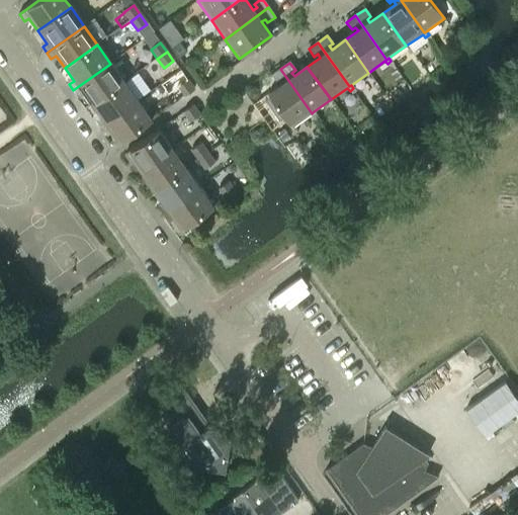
[(110,64),(73,90),(78,96),(82,93),(91,106),(124,82),(110,64)]
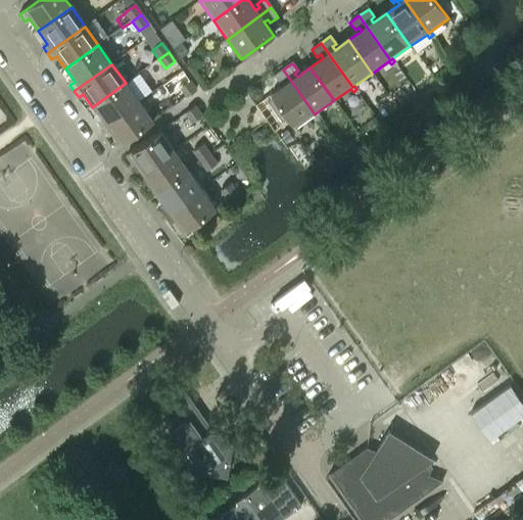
[(313,115),(315,119),(319,115),(317,112),(315,114),(283,69),(274,77),(279,84),(283,82),(285,85),(272,95),(274,98),(288,119),(295,129),(313,115)]
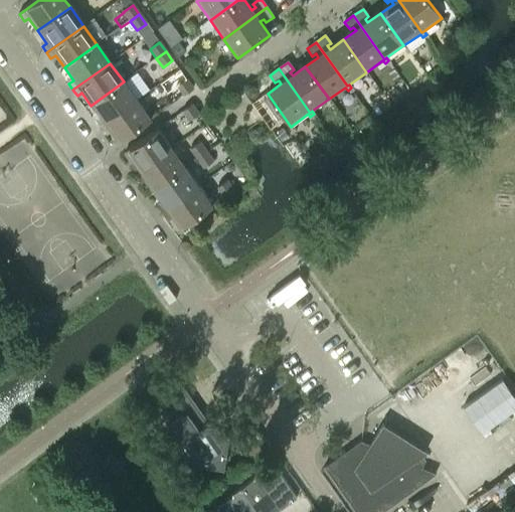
[(186,80),(177,88),(184,97),(193,90),(186,80)]
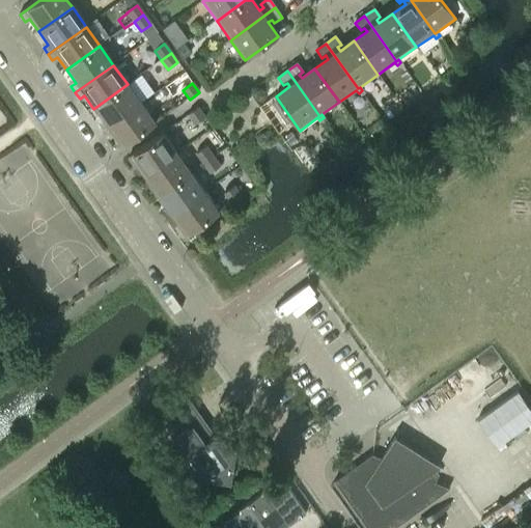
[(128,84),(93,109),(103,121),(99,124),(103,131),(141,104),(128,84)]
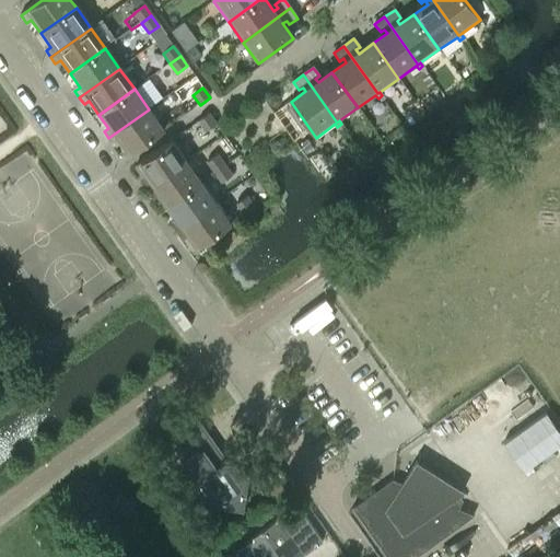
[(293,105),(287,111),(302,131),(308,127),(293,105)]
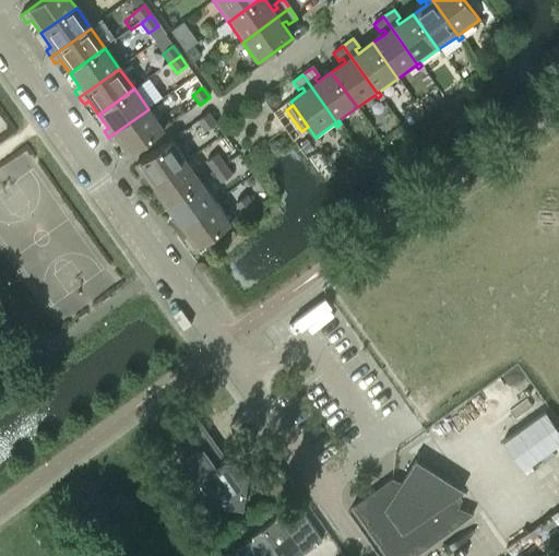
[(149,109),(108,138),(113,144),(118,141),(128,156),(164,130),(149,109)]
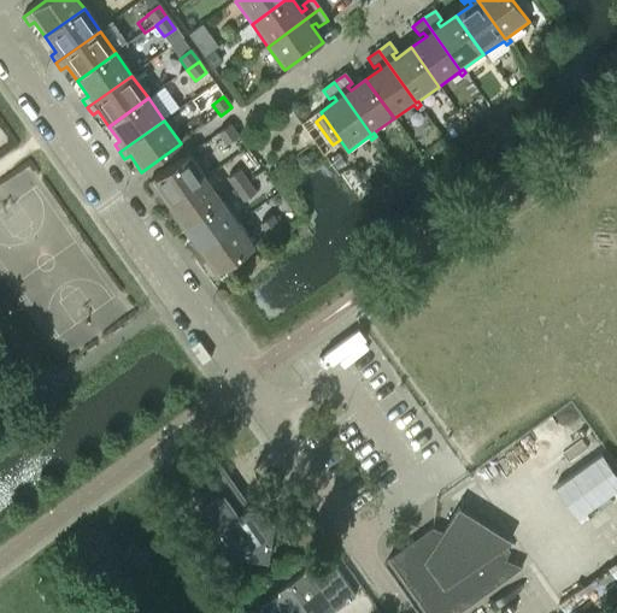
[(230,127),(218,135),(227,146),(239,137),(230,127)]
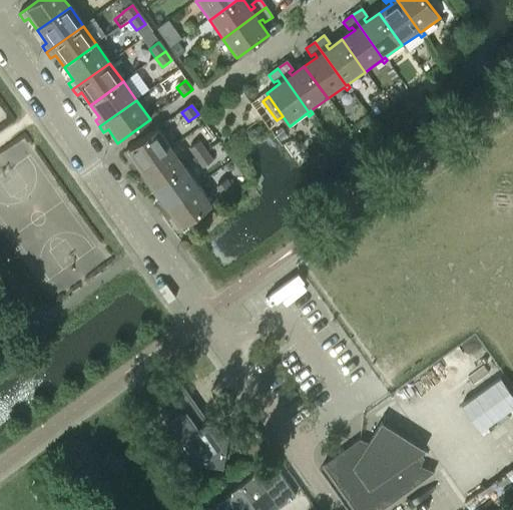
[(129,169),(134,175),(171,149),(157,129),(124,152),(134,166),(129,169)]
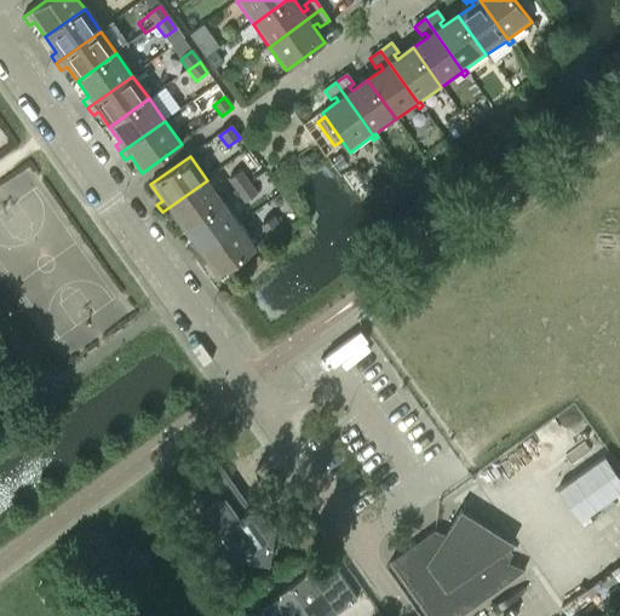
[(229,180),(237,193),(248,184),(241,173),(229,180)]
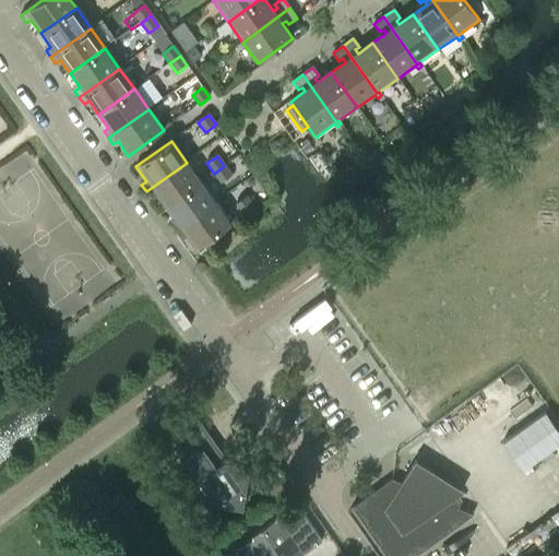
[(187,163),(146,191),(151,198),(155,194),(165,208),(201,182),(187,163)]
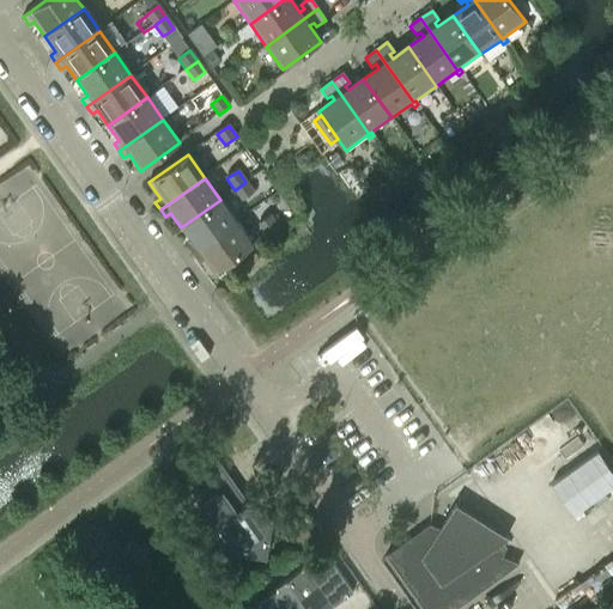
[(246,182),(235,190),(242,201),(254,193),(246,182)]
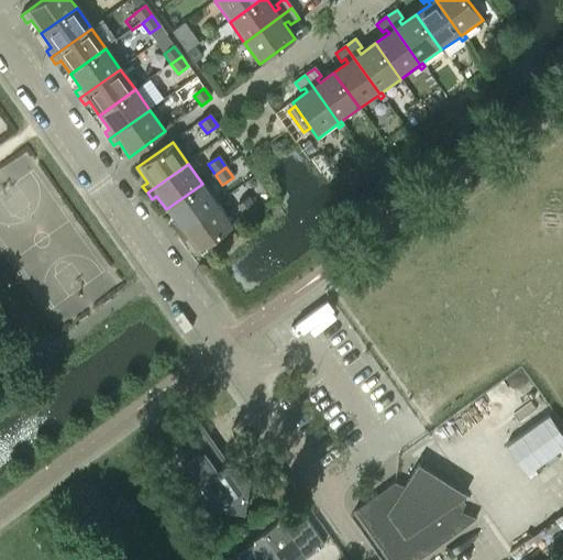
[(202,184),(166,209),(176,223),(172,227),(176,233),(217,205),(202,184)]
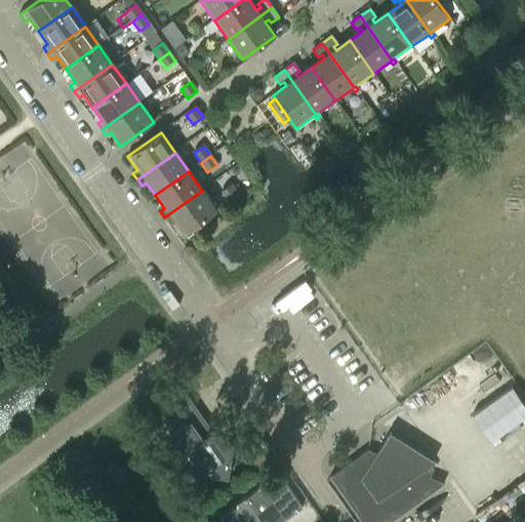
[(217,203),(225,198),(214,182),(206,187),(217,203)]
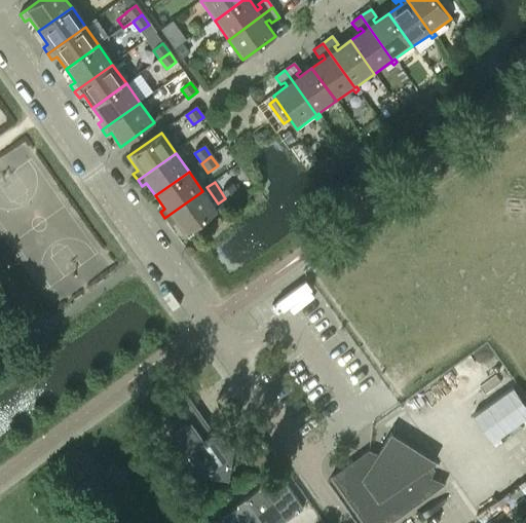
[(232,186),(222,192),(229,202),(238,195),(232,186)]
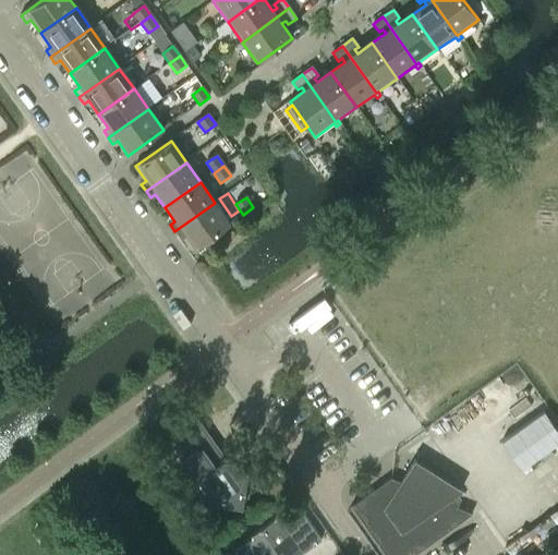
[(215,203),(174,231),(179,238),(184,234),(194,249),(230,224),(215,203)]
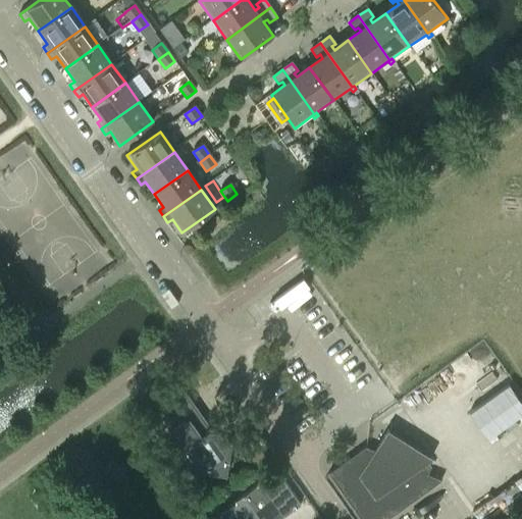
[(180,452),(195,470),(227,476),(232,444),(218,424),(209,431),(197,415),(200,413),(179,385),(169,392),(164,423),(184,450),(180,452)]
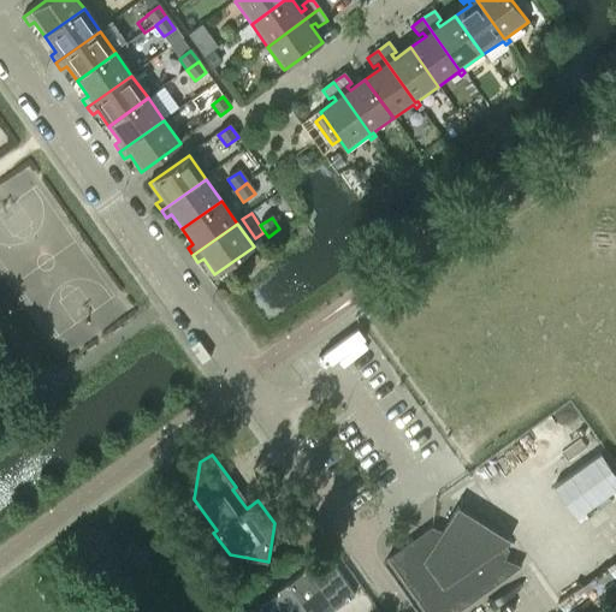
[(458,611),(521,568),(504,560),(509,551),(504,546),(509,542),(508,542),(507,542),(457,511),(458,510),(457,510),(446,528),(443,534),(432,528),(388,559),(425,611),(458,611)]
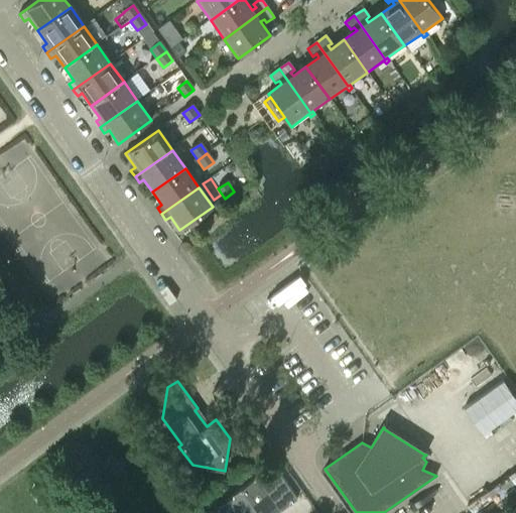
[(273,502),(257,480),(226,502),(228,504),(218,510),(217,508),(216,509),(218,512),(271,512),(271,510),(268,506),(273,502)]
